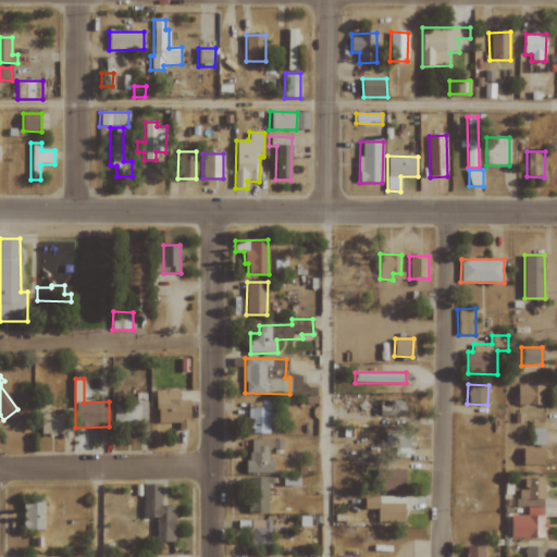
[(544,386),(519,385),(518,405),(543,406),(544,386)]
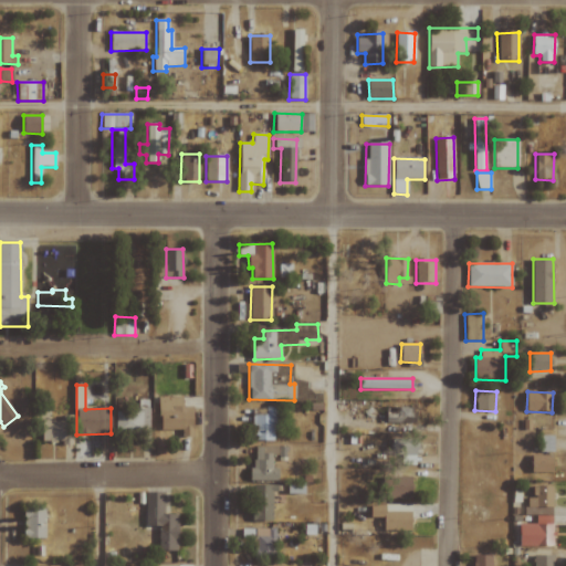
[(182,407),(182,396),(158,397),(159,430),(181,430),(181,437),(194,437),(194,407),(182,407)]
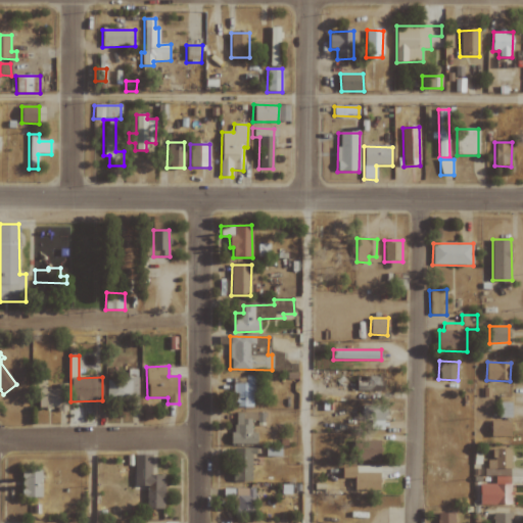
[(106,400),(137,400),(138,370),(126,370),(126,377),(106,377),(106,400)]
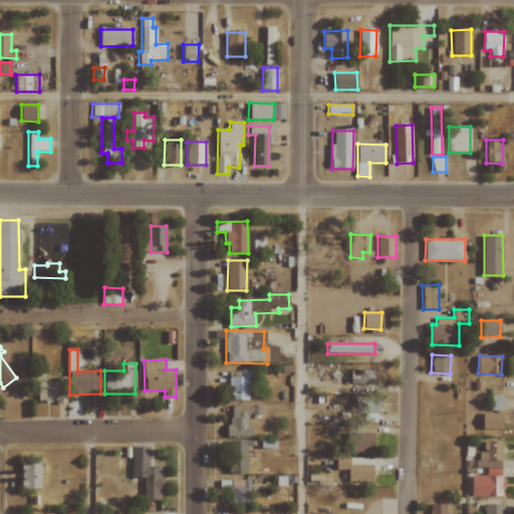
[(230,376),(229,400),(247,401),(247,391),(255,391),(255,369),(240,369),(240,376),(230,376)]
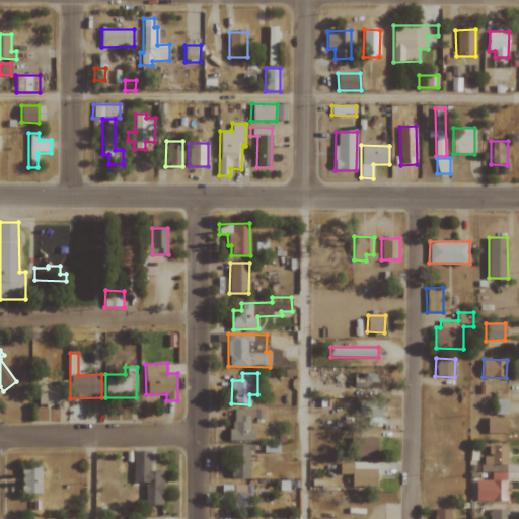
[(362,386),(378,387),(379,375),(363,374),(362,386)]
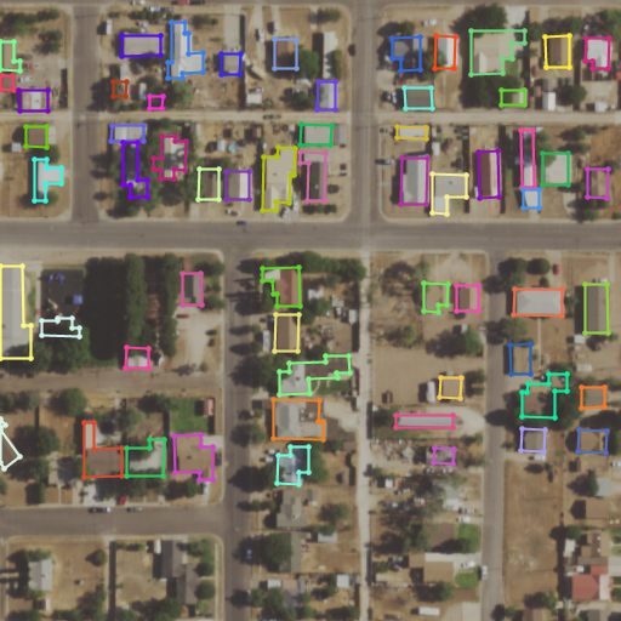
[(46,486),(80,486),(80,455),(69,455),(69,461),(46,461),(46,486)]
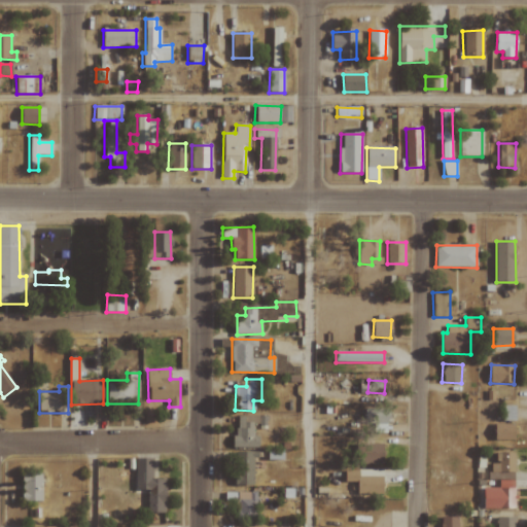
[(501,422),(516,421),(516,406),(501,407),(501,422)]
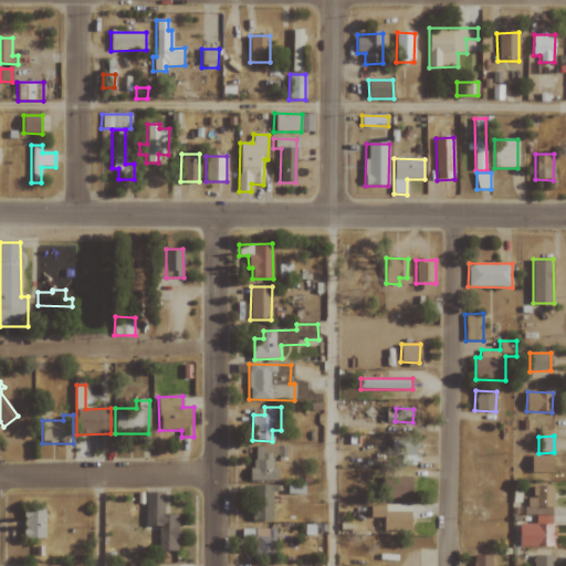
[(114,452),(114,438),(100,438),(101,453),(114,452)]
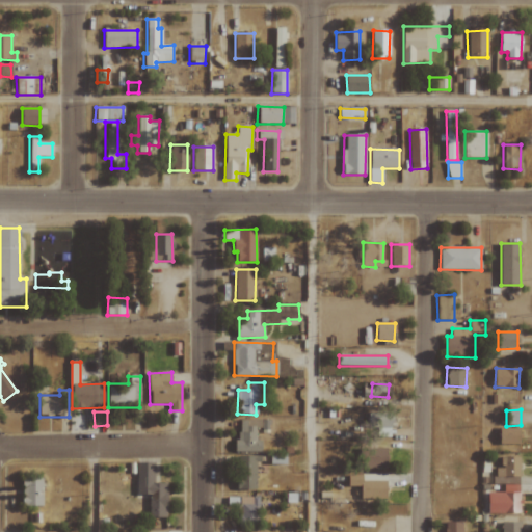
[(391,437),(392,413),(367,413),(367,427),(376,427),(376,437),(391,437)]
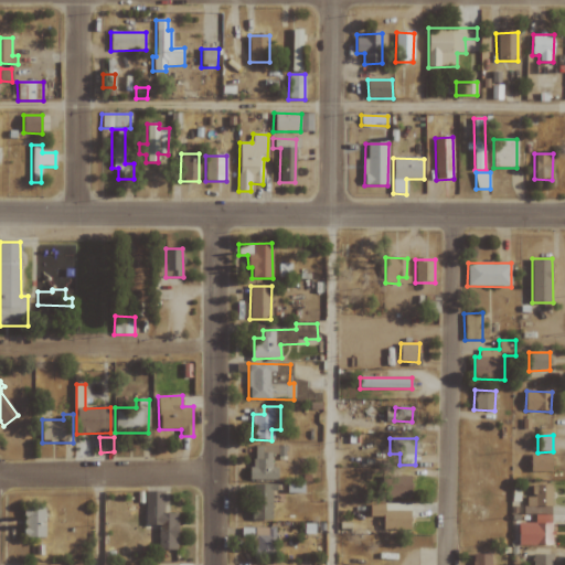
[(278,480),(278,467),(272,468),(272,456),(285,455),(284,445),(251,446),(252,480),(278,480)]
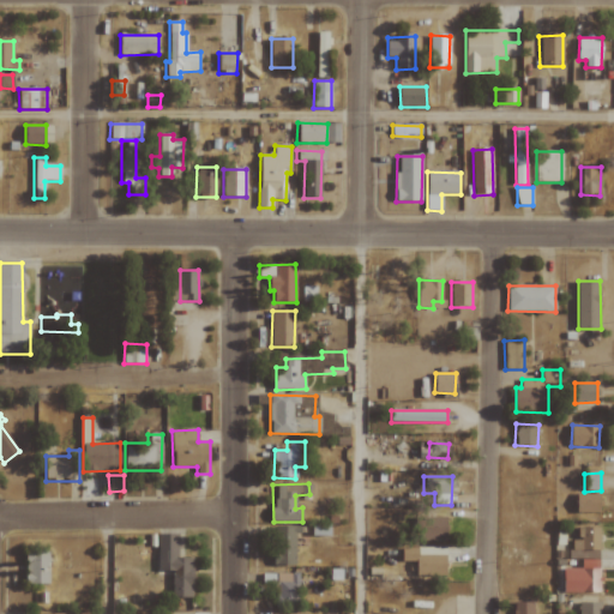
[(601,512),(601,494),(578,494),(578,512),(601,512)]
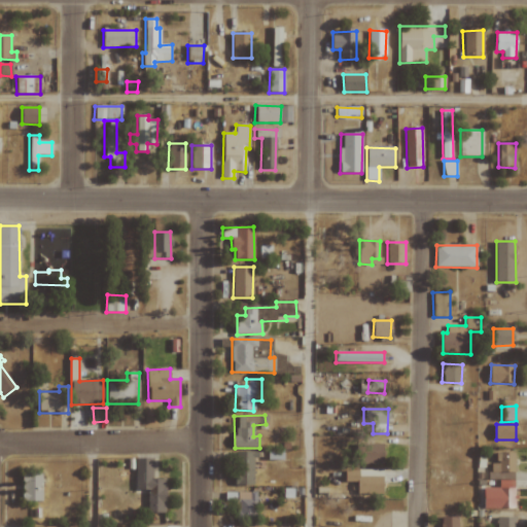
[(357,464),(384,464),(384,444),(357,445),(357,464)]
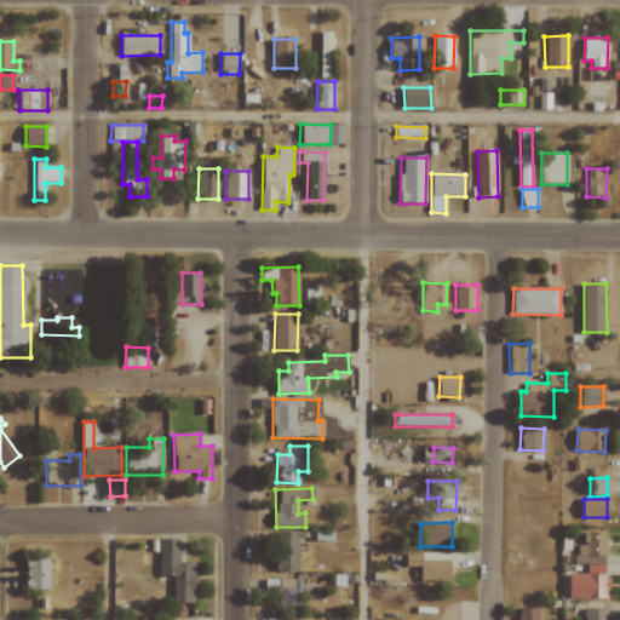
[(333,529),(315,529),(315,541),(333,541),(333,529)]
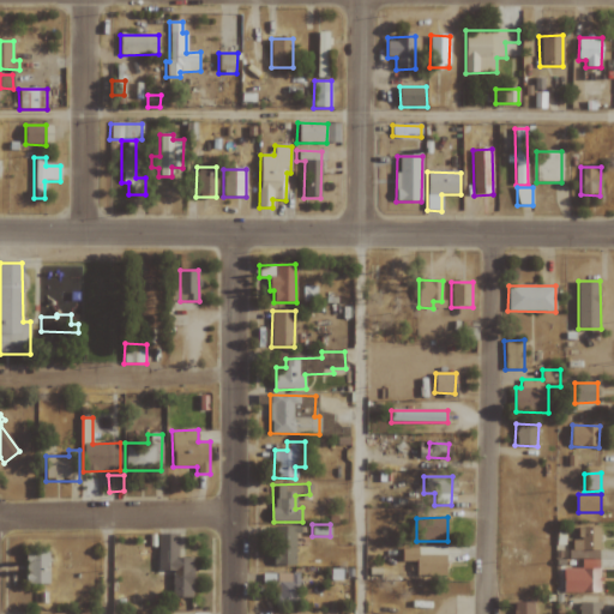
[(295,565),(296,527),(274,527),(272,565),(295,565)]
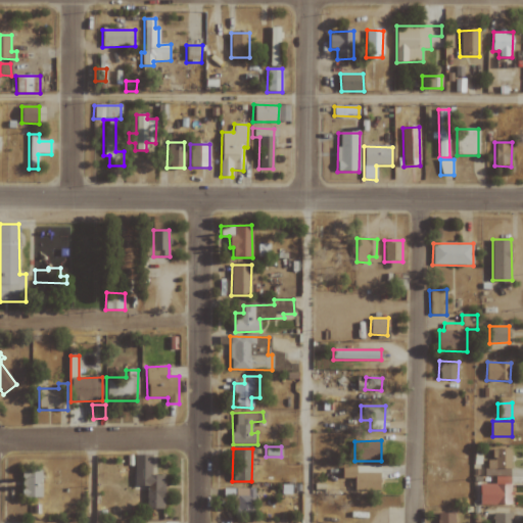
[(485,474),(510,476),(512,449),(492,448),(492,461),(485,460),(485,474)]
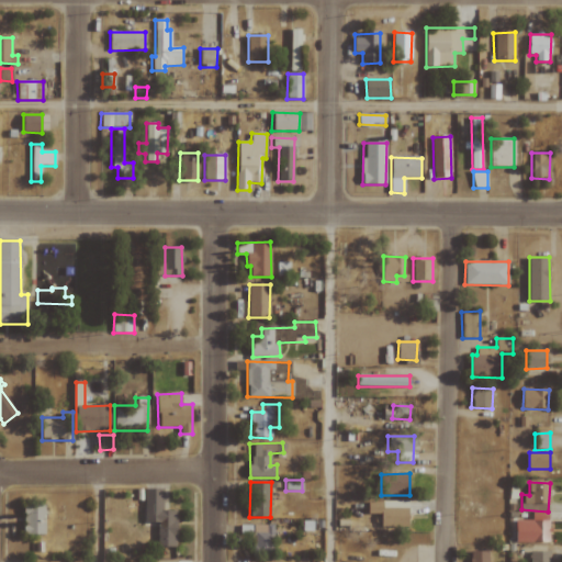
[(163,489),(144,489),(144,523),(156,523),(156,547),(177,547),(177,510),(164,510),(163,489)]
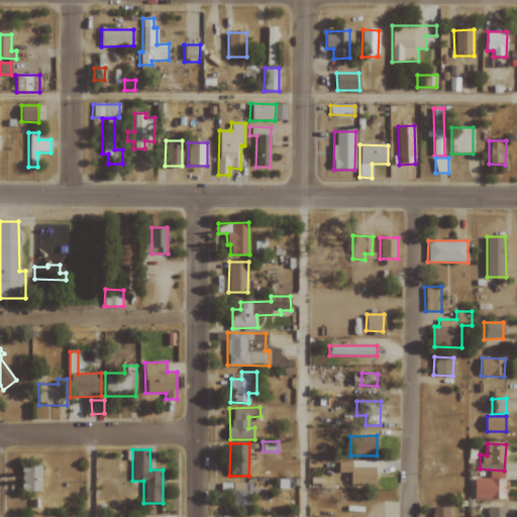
[(350,485),(376,485),(377,475),(386,475),(387,461),(337,461),(337,473),(350,474),(350,485)]
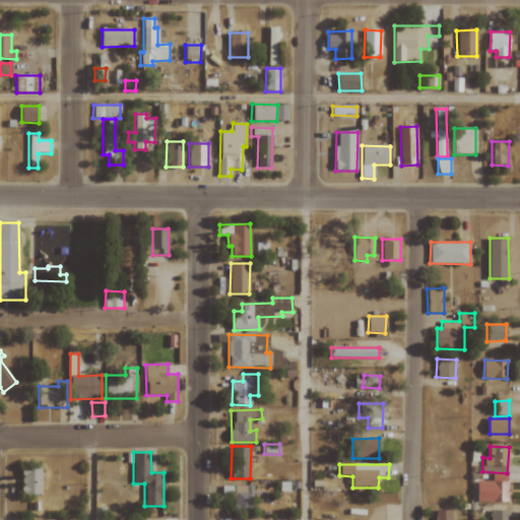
[(42,495),(42,467),(22,467),(22,483),(21,495),(42,495)]
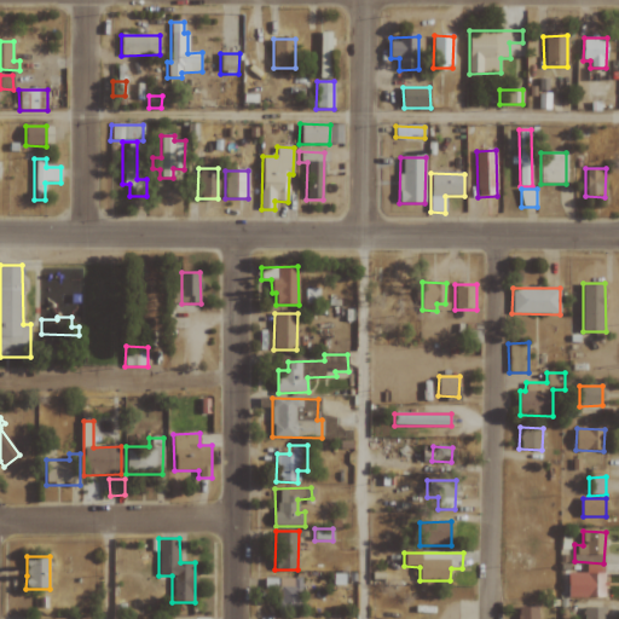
[(568,597),(605,596),(603,565),(585,565),(585,572),(567,573),(568,597)]
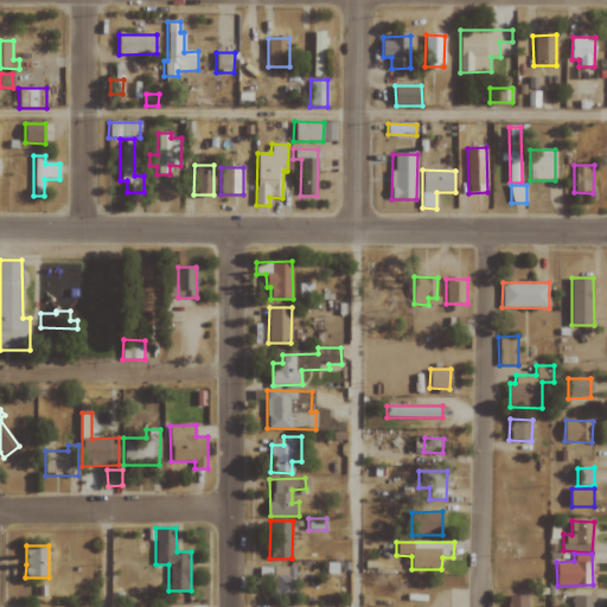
[(295,567),(272,567),(273,602),(296,601),(295,567)]
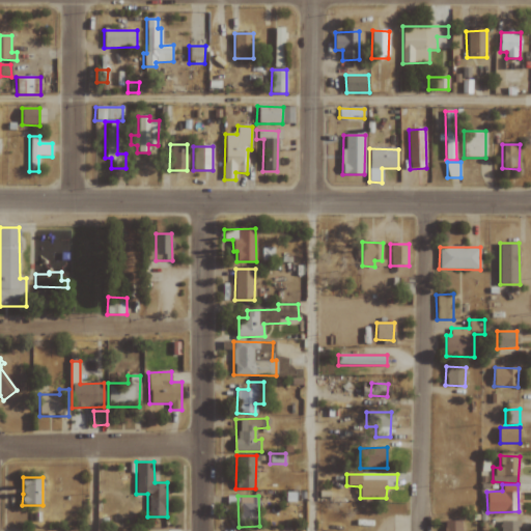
[(460,530),(460,521),(444,522),(443,530),(460,530)]
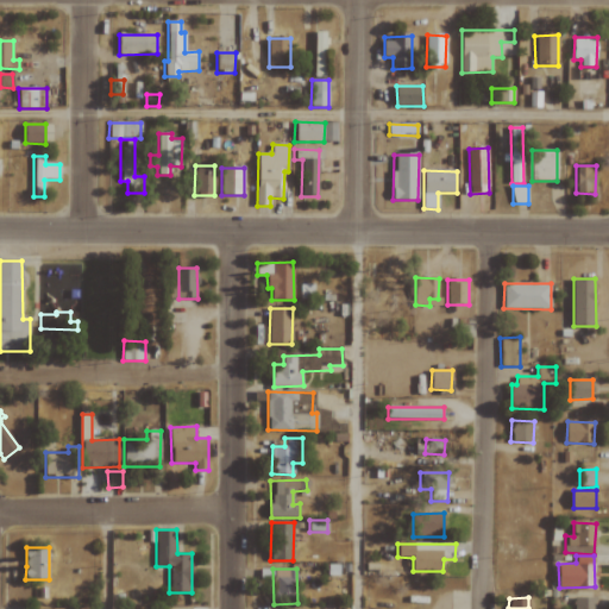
[(596,608),(596,597),(572,598),(572,608),(596,608)]
